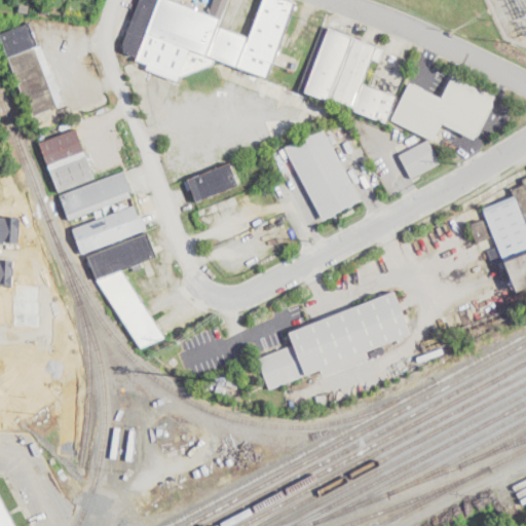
[(157,0),(138,55),(123,51),(122,41),(138,0),(157,0)]
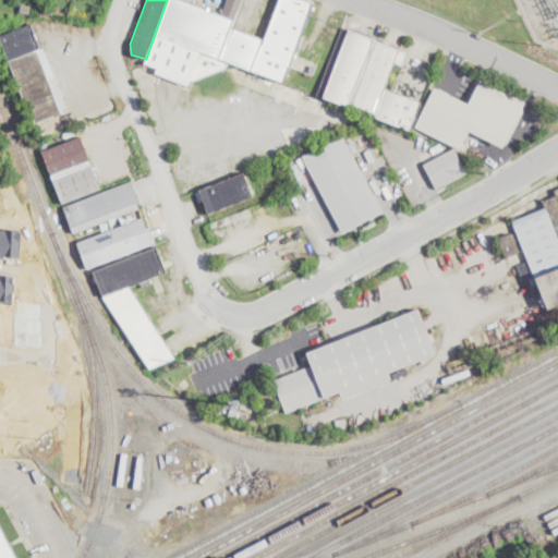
[(229,61),(227,65),(193,80),(190,86),(156,73),(158,68),(145,62),(146,59),(167,0),(185,0),(221,14),(234,19),(232,25),(219,57),(229,61)]
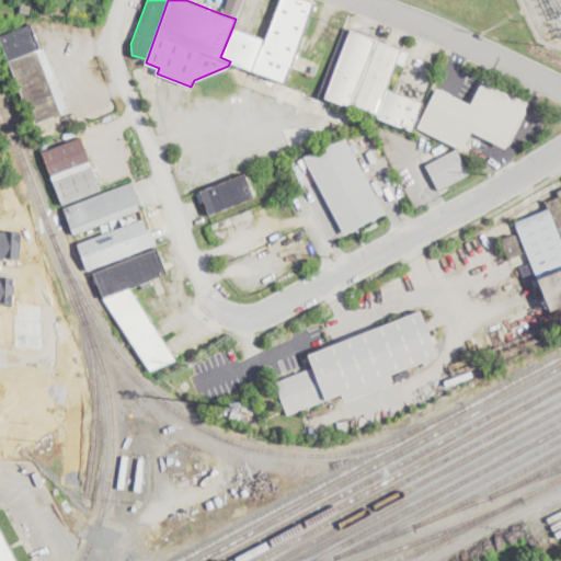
[(222,14),(228,0),(242,0),(236,19),(222,14)]
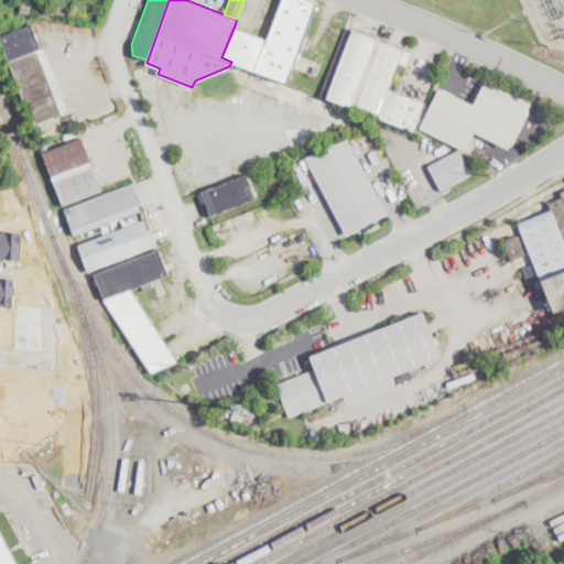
[(315,0),(280,0),(267,38),(253,71),(288,83),(318,1),(315,0)]
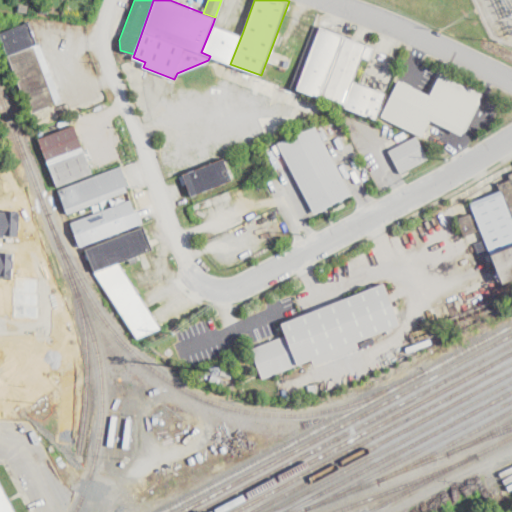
[(20,3),(29,4),(28,12),(19,10),(20,9),(17,9),(18,3),(20,4),(20,3)]
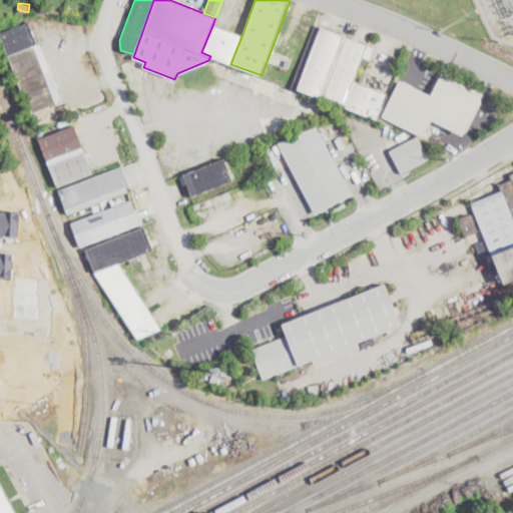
[(0,33),(28,22),(37,45),(41,43),(63,102),(57,104),(55,105),(31,114),(30,114),(0,33)]
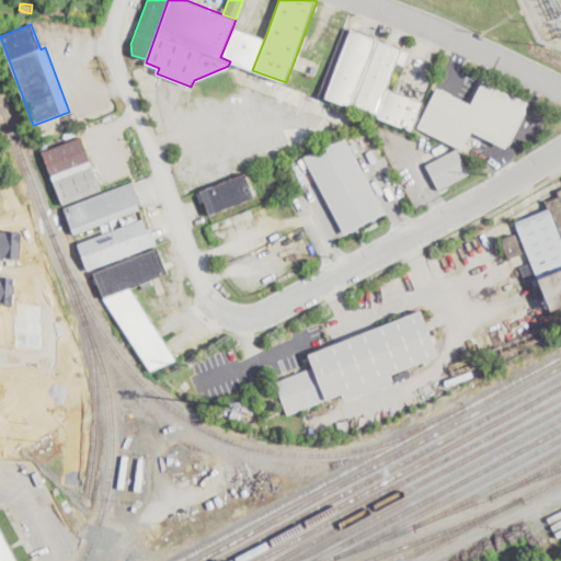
[(265,37),(233,25),(220,57),(230,61),(252,70),(265,37)]
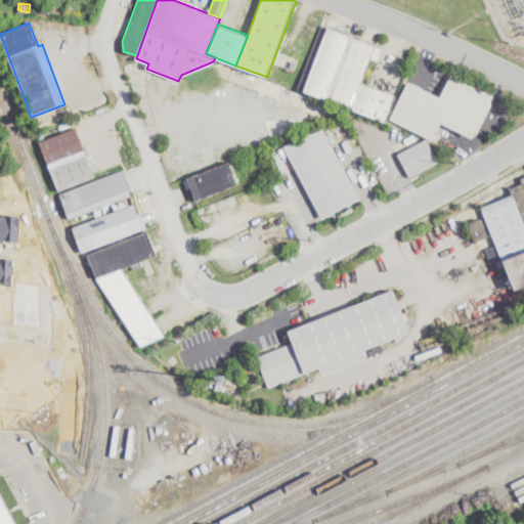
[(328,27),(303,90),(329,100),(353,36),(328,27)]
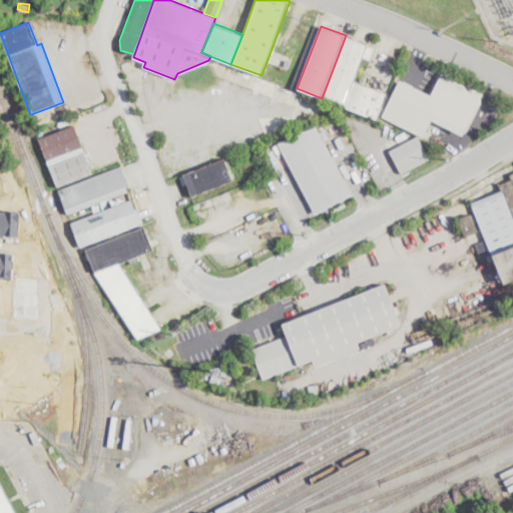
[(346,35),(375,47),(371,59),(364,56),(355,80),(345,106),(322,98),(346,35)]
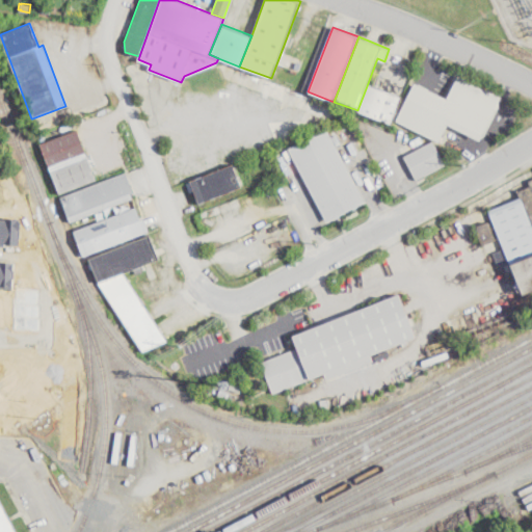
[(501,96),(480,138),(449,123),(440,141),(397,121),(416,82),(447,98),(458,75),(501,96)]
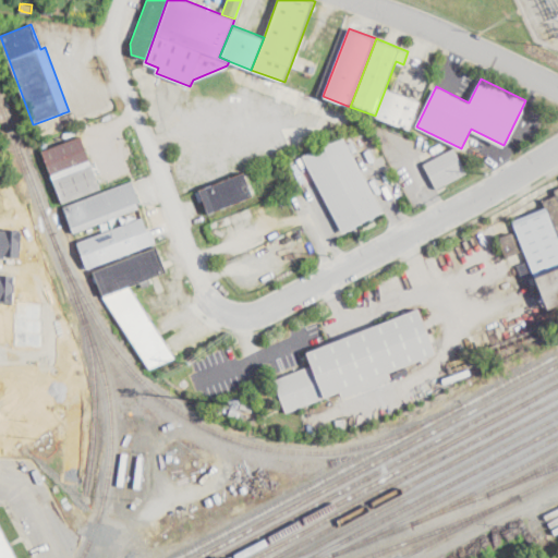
[(386,87),(422,101),(411,130),(375,116),(386,87)]
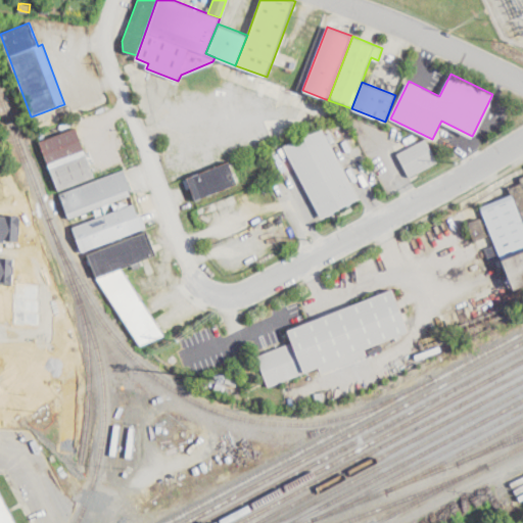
[(333,211),(322,218),(284,146),(321,127),(322,126),(322,127),(360,198),(347,204),(333,211)]
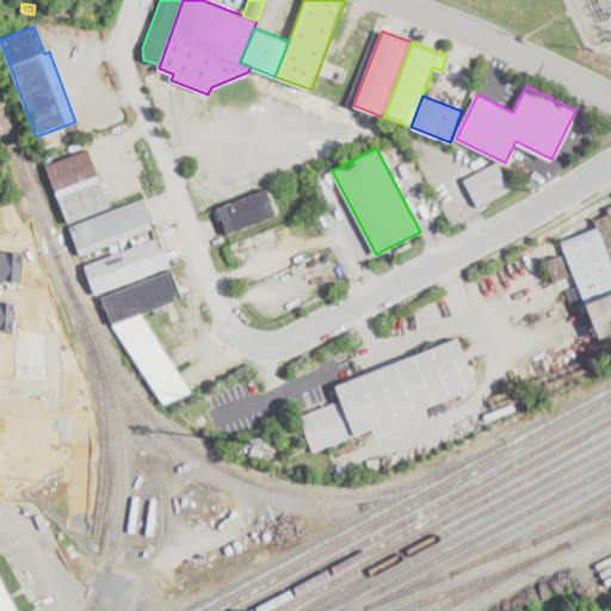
[(112,208),(69,223),(47,166),(59,161),(90,149),(110,203),(111,207),(112,208)]
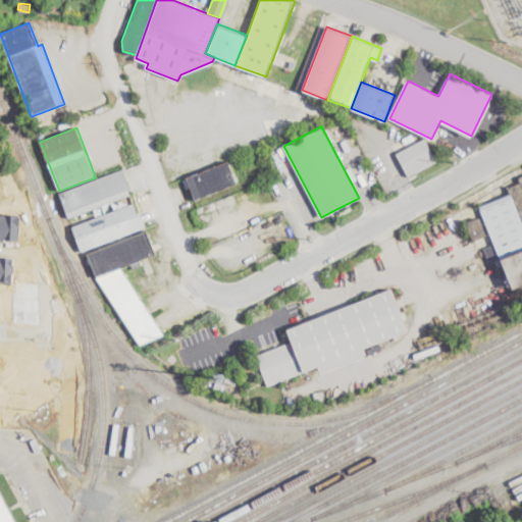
[(414,173),(409,176),(397,154),(422,140),(425,139),(437,161),(417,172),(416,172),(414,173)]
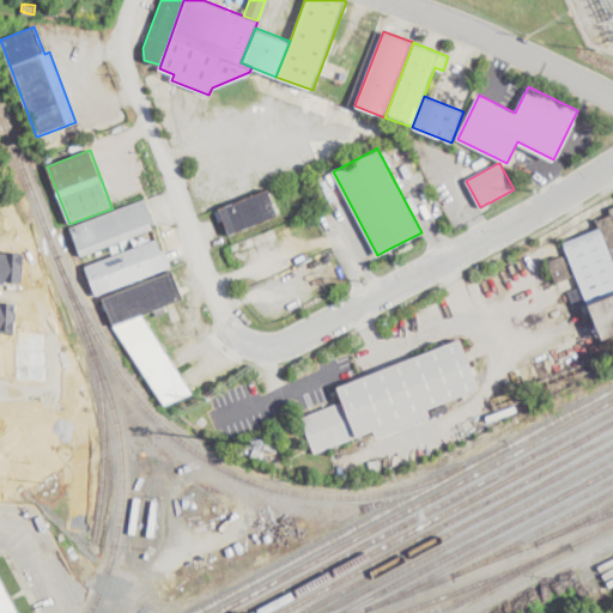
[(231,235),(230,236),(228,231),(219,208),(279,186),(289,208),(278,213),(279,217),(278,217),(231,235)]
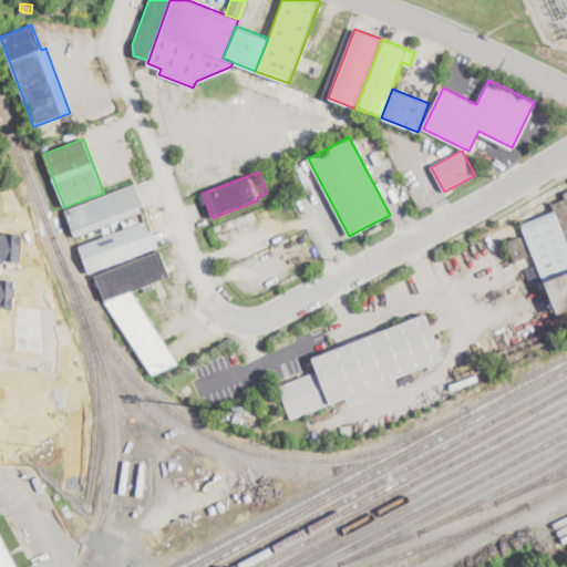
[(142,212),(76,238),(65,212),(132,185),(132,186),(142,210),(142,212)]
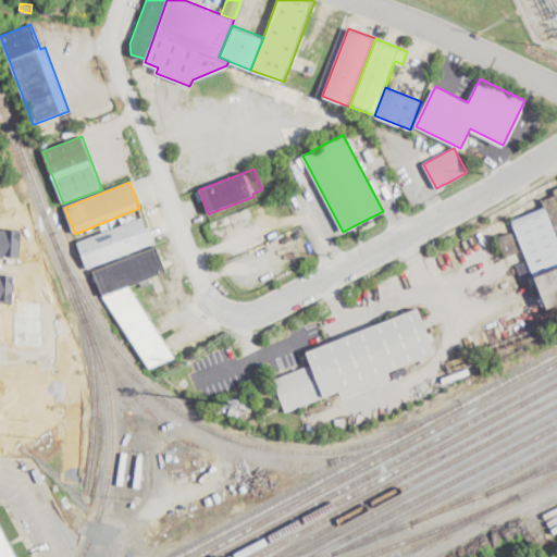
[(556,304),(547,308),(542,294),(539,287),(536,282),(534,276),(522,282),(516,264),(527,260),(522,247),(516,232),(511,221),(541,209),(544,208),(542,200),(555,195),(553,189),(556,187),(556,304)]
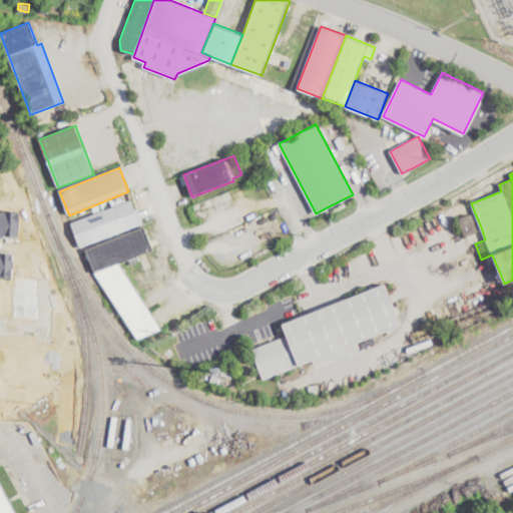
[(140,224),(80,247),(70,222),(130,199),(140,224)]
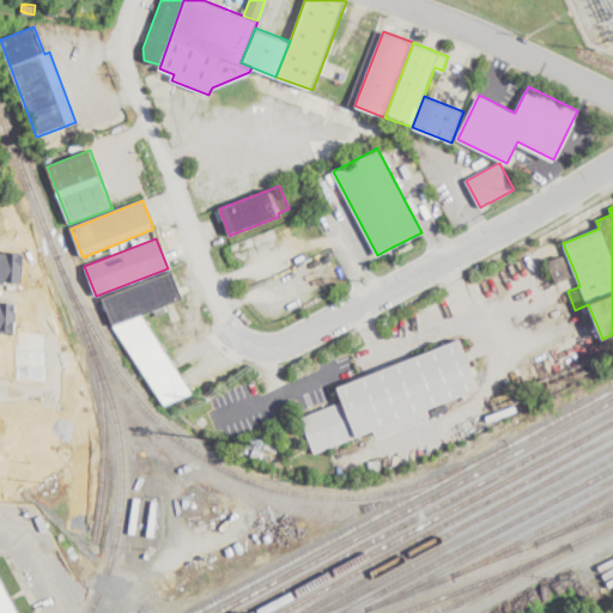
[(562,281),(557,284),(547,261),(552,259),(563,255),(564,258),(570,274),(572,278),(562,281)]
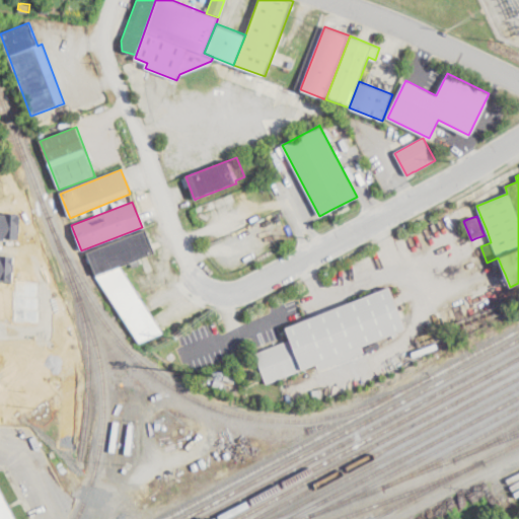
[(143,341),(140,343),(96,276),(93,266),(88,252),(147,229),(147,230),(149,235),(156,252),(123,266),(139,293),(160,327),(164,332),(143,341)]
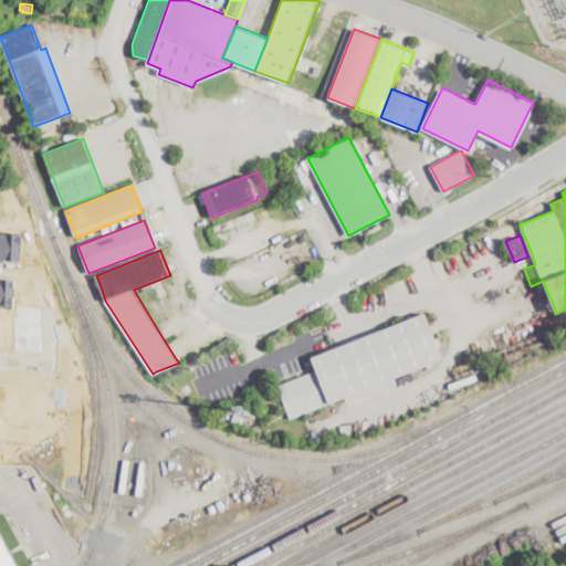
[(433,363),(436,368),(431,370),(429,365),(395,378),(396,384),(346,404),(345,398),(306,413),(290,420),(287,412),(276,386),(316,370),(312,357),(331,349),(337,347),(426,312),(433,333),(440,348),(444,358),(433,363)]
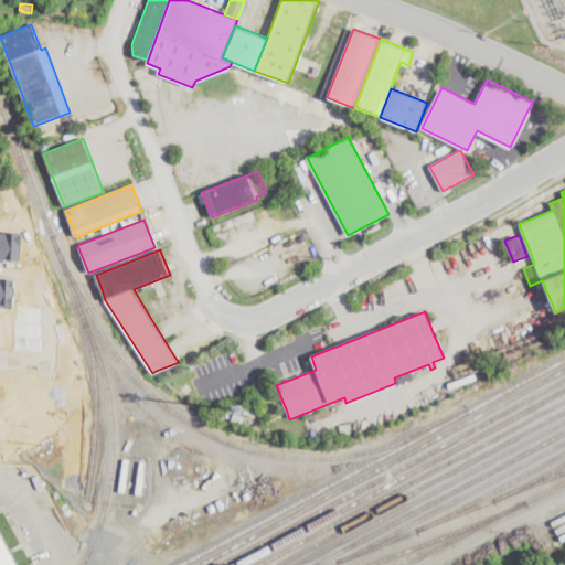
[(257,412),(255,417),(243,413),(245,407),(257,412)]
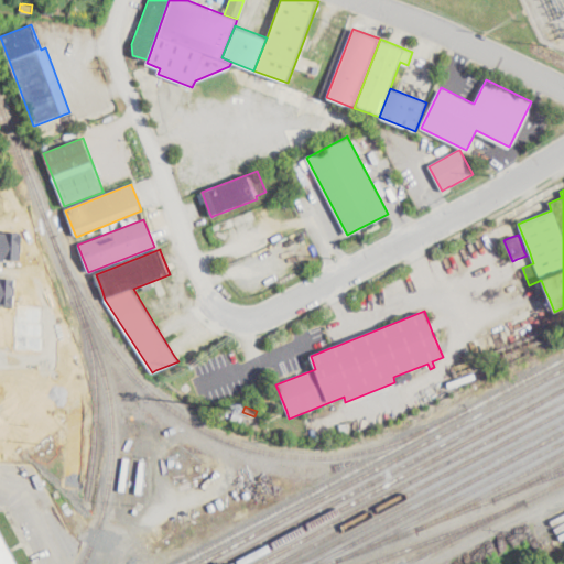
[(241,424),(230,419),(234,412),(245,416),(241,424)]
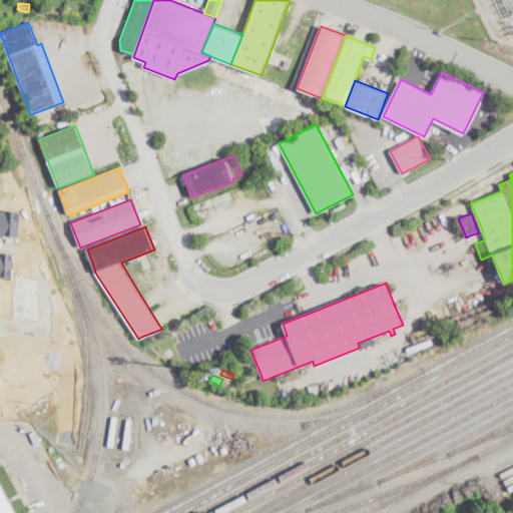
[(318,394),(310,394),(309,385),(318,385),(318,394)]
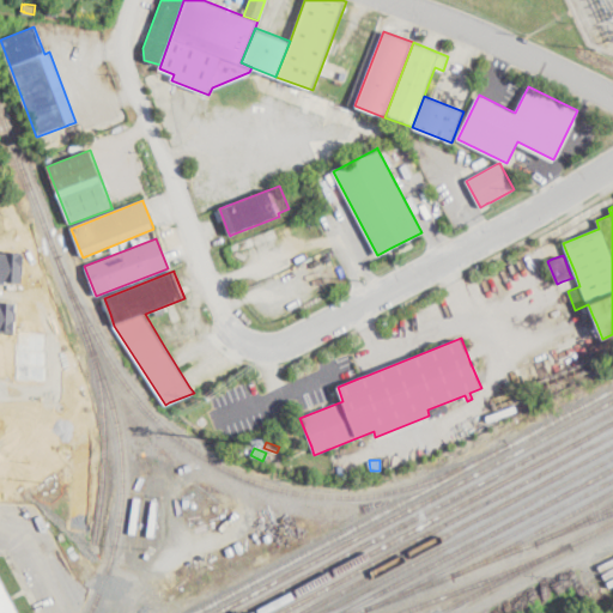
[(141,498),(135,534),(129,533),(135,497),(141,498)]
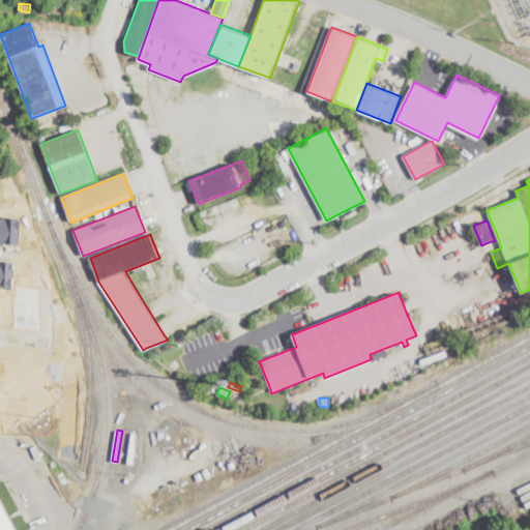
[(137,447),(136,450),(135,450),(133,465),(126,464),(133,433),(138,434),(136,447),(137,447)]
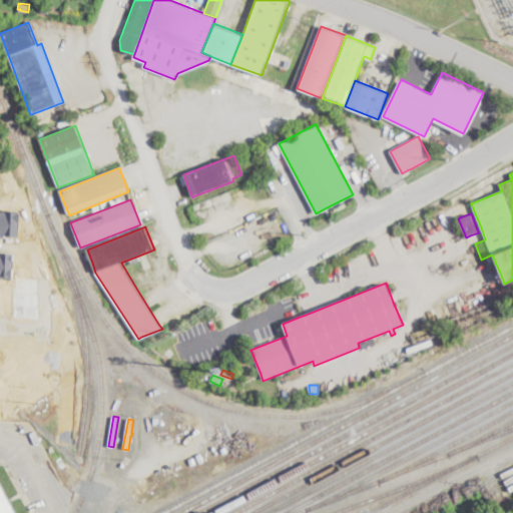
[(0,512),(0,481),(9,499),(11,502),(16,512),(0,512)]
